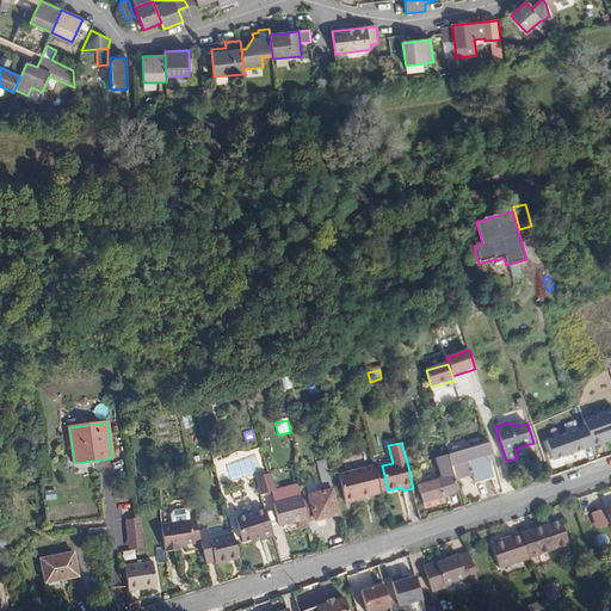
[(494,458),(491,443),(449,454),(455,480),(473,475),(476,483),(482,481),(489,480),(494,479),(489,461),(494,458)]
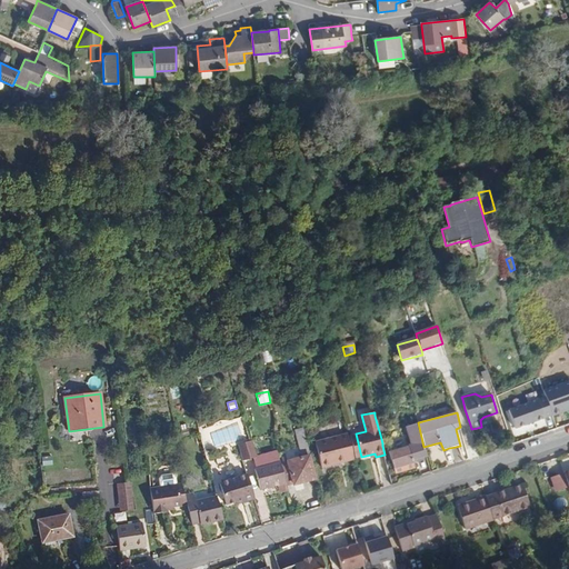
[(382,415),(375,416),(380,435),(387,432),(382,415)]
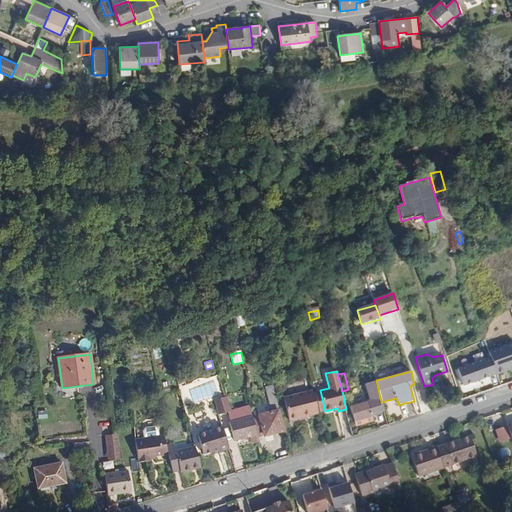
[(366,387),(367,392),(370,400),(379,398),(375,384),(366,387)]
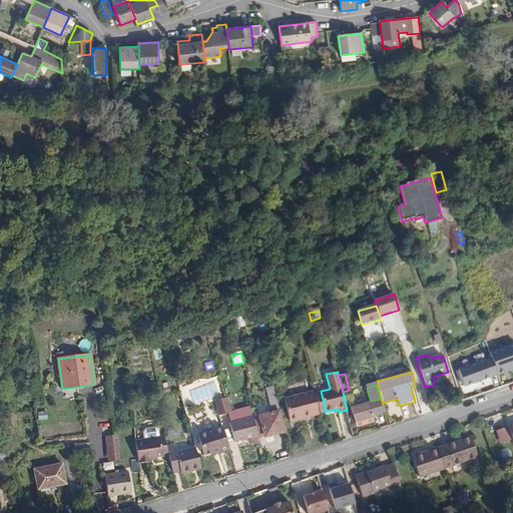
[(266,388),(269,399),(276,396),(274,386),(266,388)]
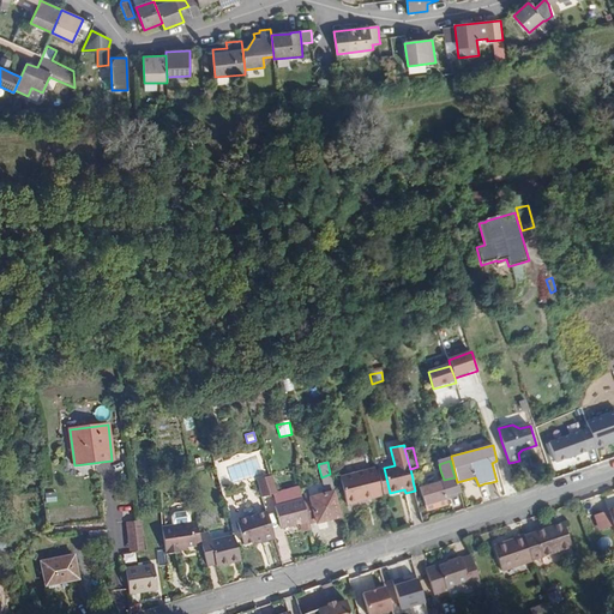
[(374,468),(341,476),(347,505),(381,497),(374,468)]
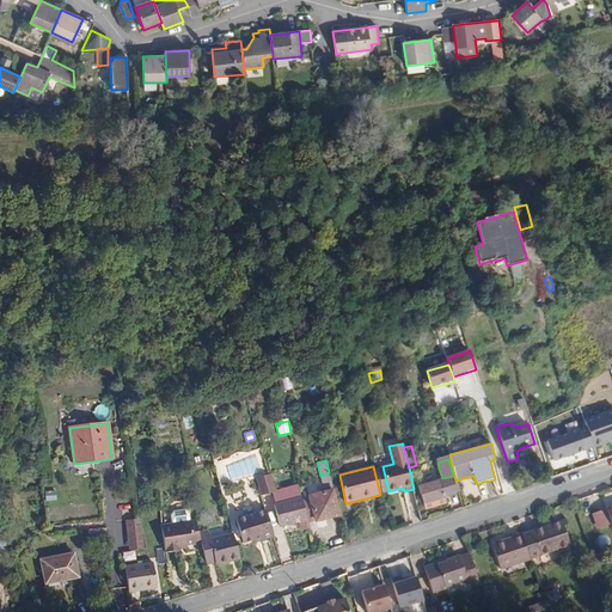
[(377,469),(383,493),(389,491),(383,466),(377,469)]
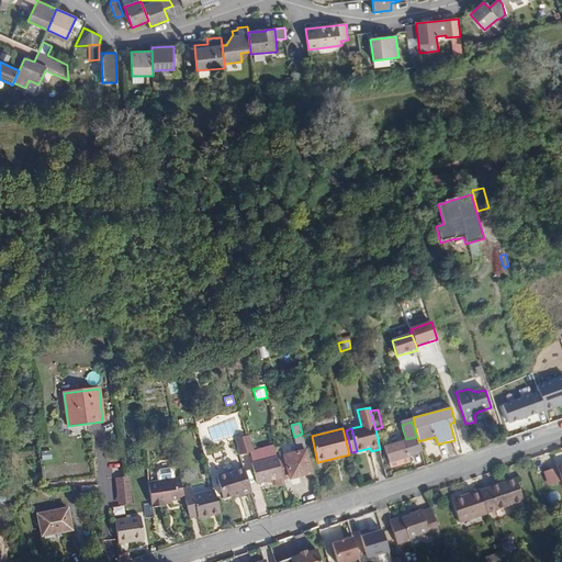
[(312,473),(306,449),(302,434),(294,437),(296,446),(299,452),(284,456),(291,479),(312,473)]
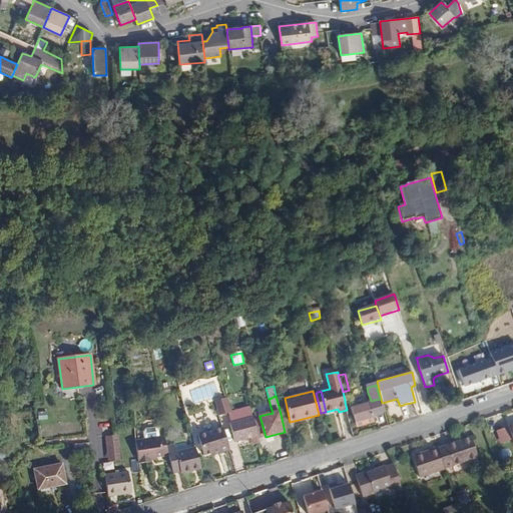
[(226,397),(214,401),(219,416),(231,412),(226,397)]
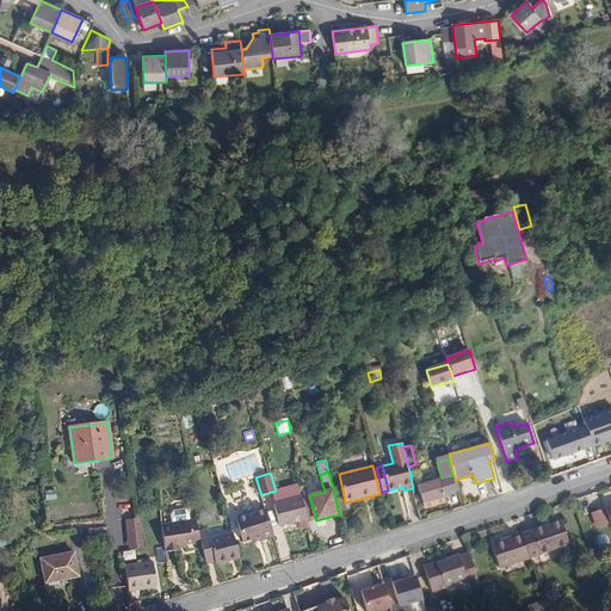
[(456,489),(452,475),(442,477),(418,485),(425,507),(445,503),(443,494),(456,489)]
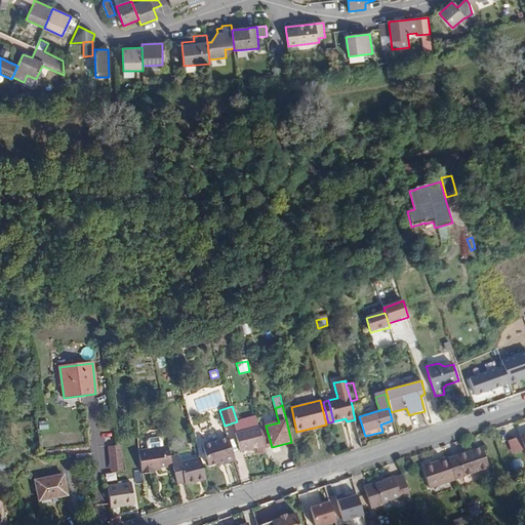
[(259,428),(257,418),(234,425),(241,451),(258,447),(265,445),(259,428)]
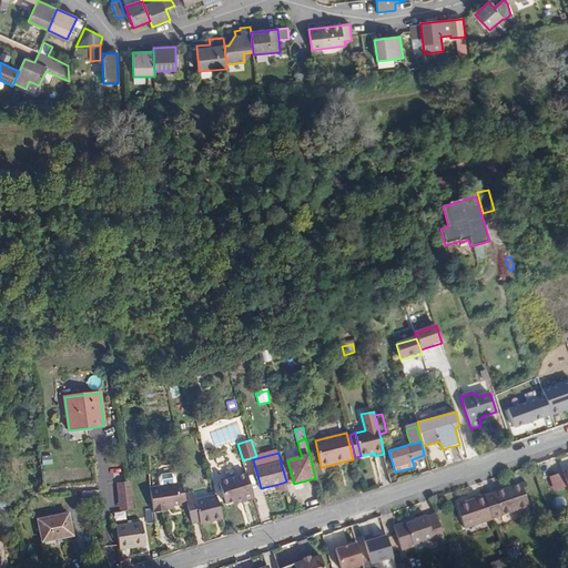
[(294,484),(287,460),(281,463),(286,482),(287,485),(294,484)]
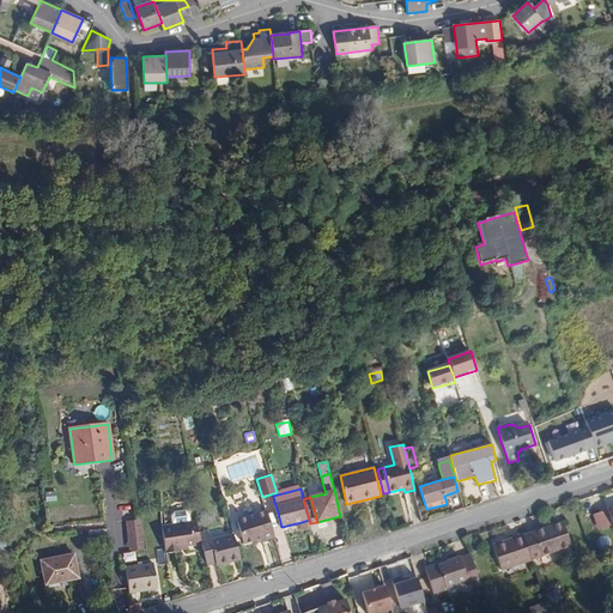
[(48,528),(104,523),(102,503),(46,509),(48,528)]
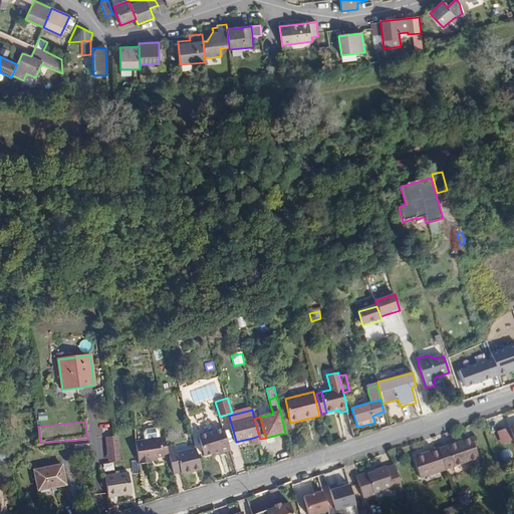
[(513,425),(500,430),(504,442),(513,439),(513,440),(513,425)]
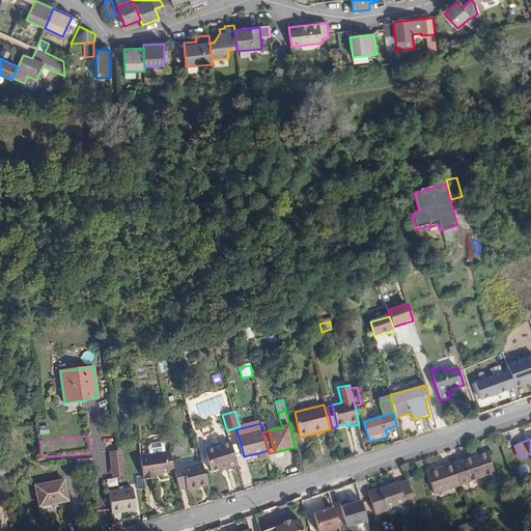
[(149,454),(166,452),(164,444),(161,442),(150,443),(147,447),(149,454)]
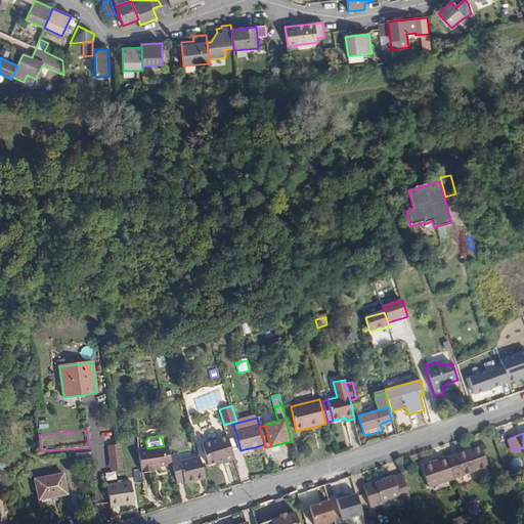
[(224,463),(234,460),(227,436),(203,444),(209,465),(218,463),(223,461),(224,463)]
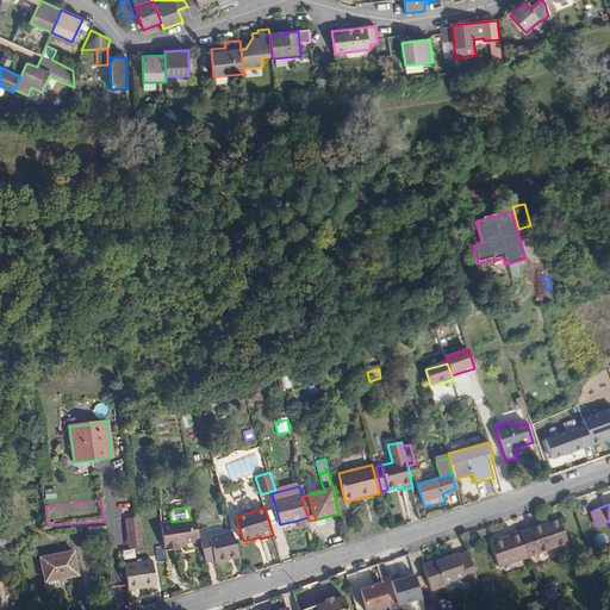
[(191,520),(193,542),(200,541),(199,536),(198,531),(194,518),(191,520)]
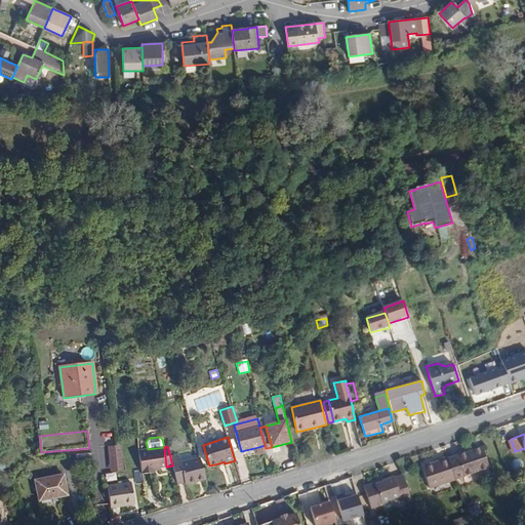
[(138,451),(143,474),(155,473),(155,471),(160,470),(160,467),(166,467),(164,447),(148,449),(138,451)]
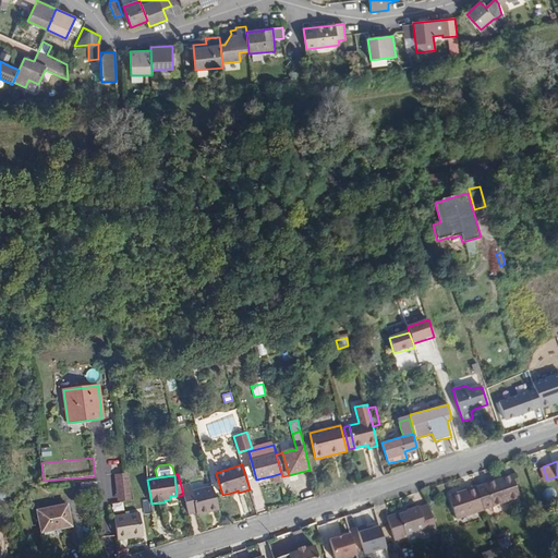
[(476,487),(484,510),(520,497),(512,475),(476,487)]
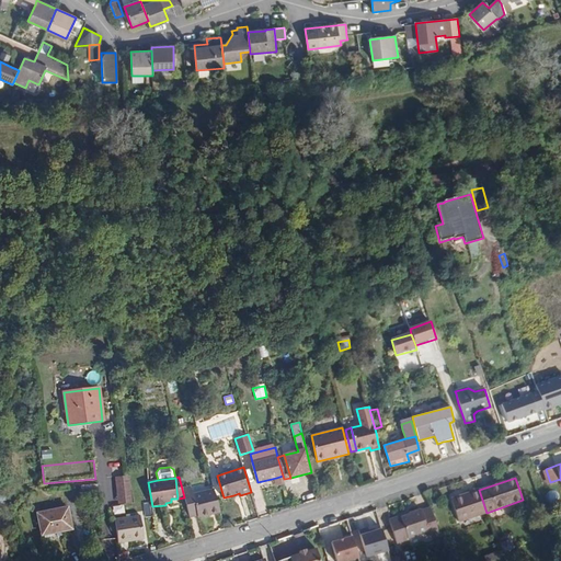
[(133,504),(129,479),(116,480),(118,505),(133,504)]
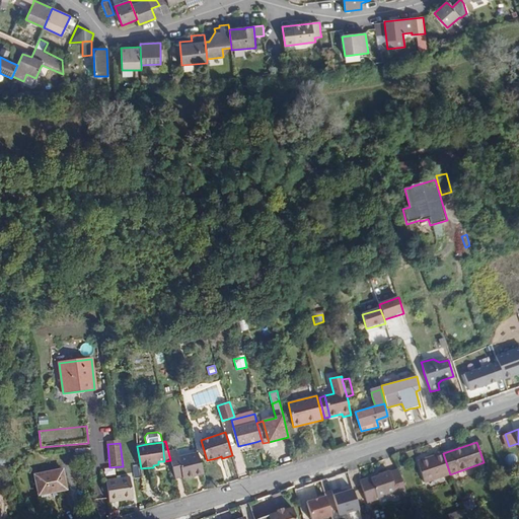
[(443,453),(443,451),(434,454),(435,456),(418,461),(425,483),(450,474),(443,453)]
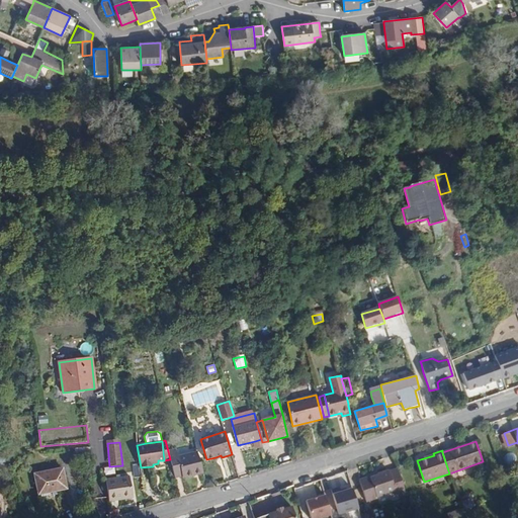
[(2,462),(9,461),(8,452),(0,451),(0,464),(2,464),(2,462)]
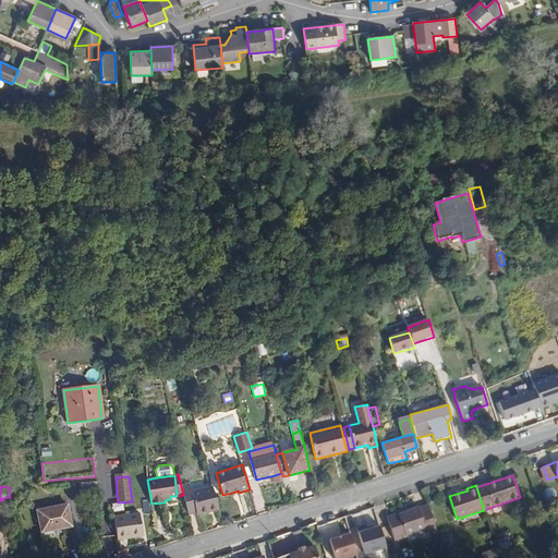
[(189,513),(196,511),(196,514),(219,509),(213,486),(191,492),(191,489),(182,490),(183,495),(189,513)]
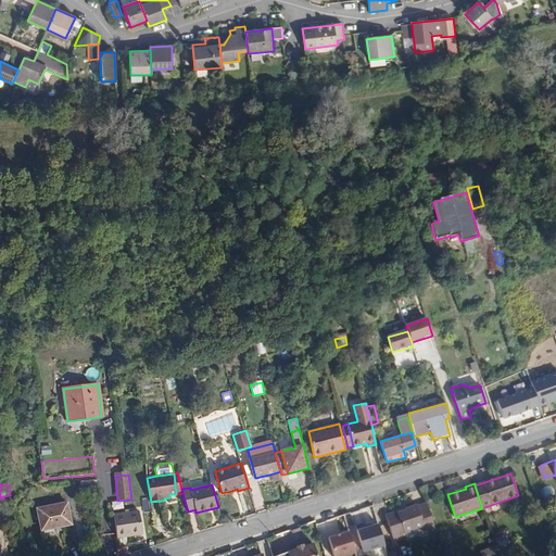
[(66,503),(38,509),(42,530),(71,525),(66,503)]
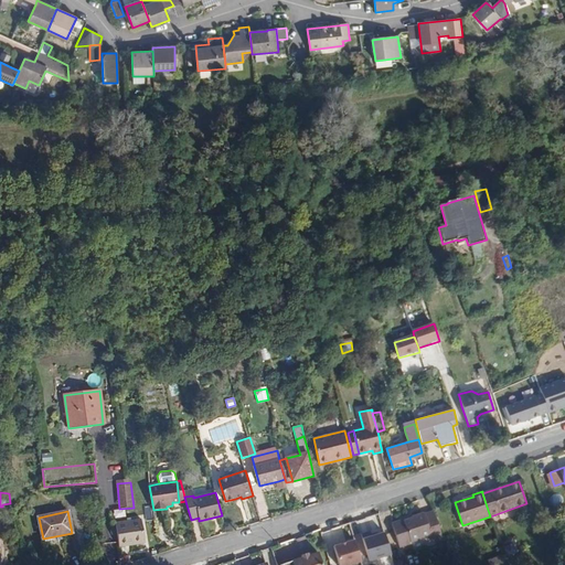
[(444,541),(434,511),(425,514),(424,513),(413,516),(413,519),(405,521),(404,520),(392,524),(400,547),(412,543),(412,542),(432,535),(434,543),(444,541)]
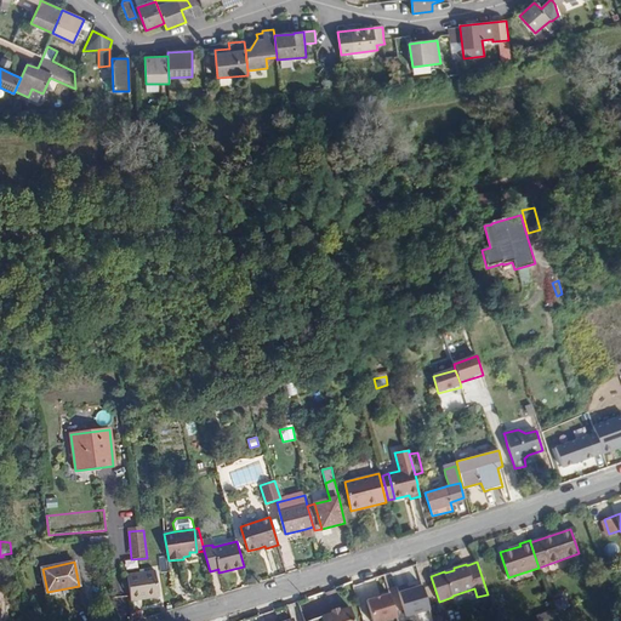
[(127,575),(131,600),(159,597),(155,570),(127,575)]
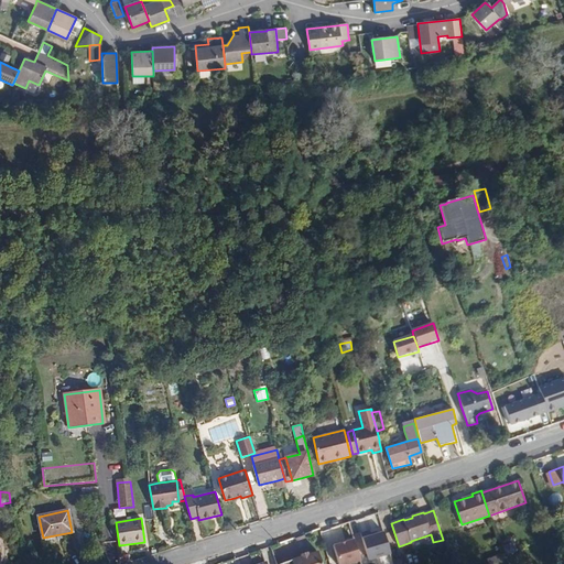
[(342,525),(346,537),(351,534),(347,523),(342,525)]
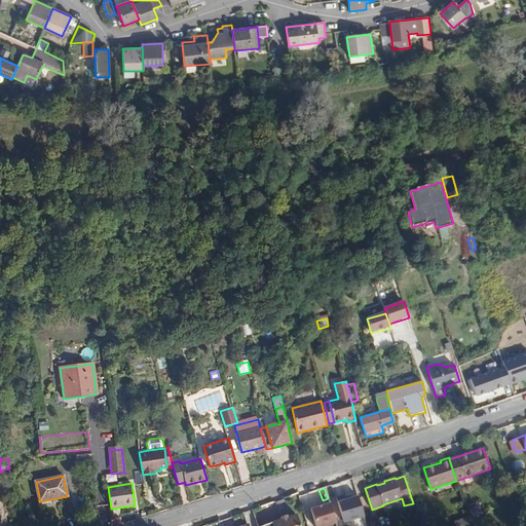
[(357,493),(338,499),(344,521),(364,515),(357,493)]
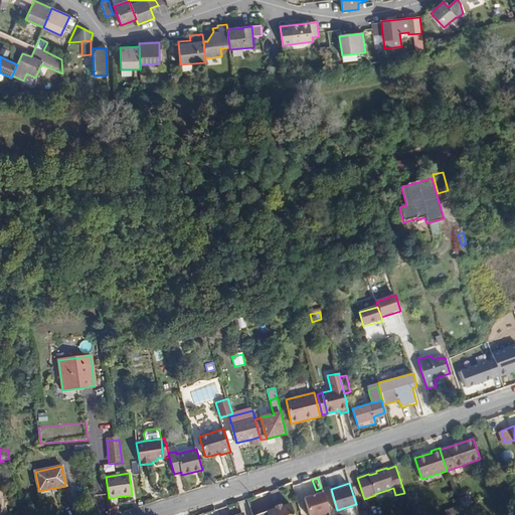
[(323,490),(304,495),(310,514),(314,514),(329,510),(323,490)]
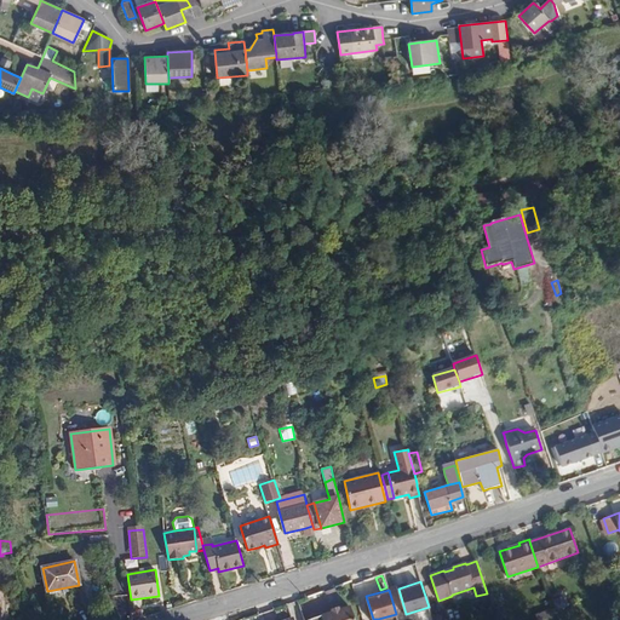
[(342,619),(339,607),(339,604),(331,606),(331,609),(321,613),(322,619),(342,619)]
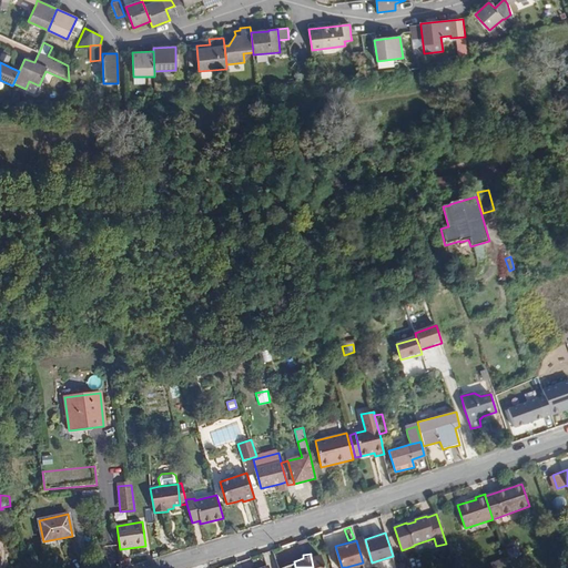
[(313,567),(324,567),(321,554),(311,556),(313,567)]
